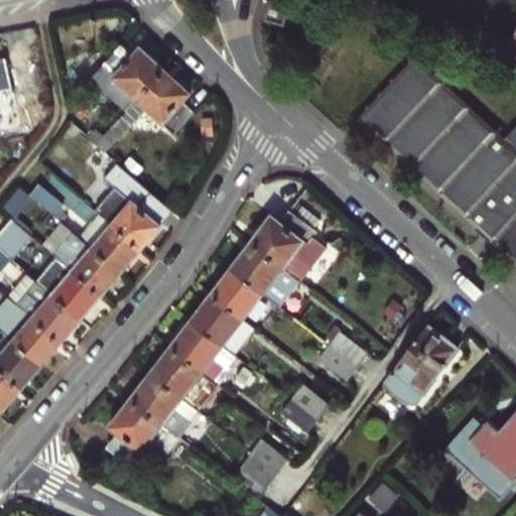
[(288,5),(270,0),(265,18),(283,23),(288,5)]
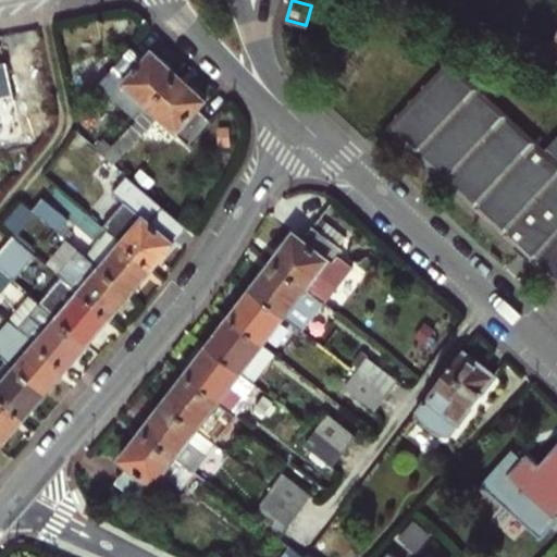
[(148,108),(178,75),(152,49),(144,58),(132,47),(110,71),(98,83),(137,119),(148,108)]
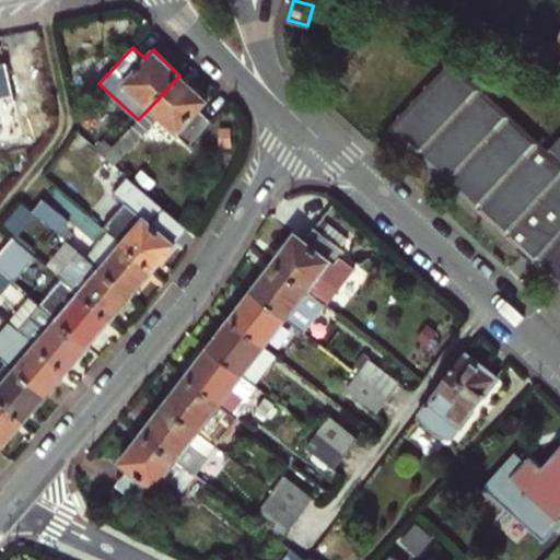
[(453,58),(391,126),(479,208),(559,283),(559,136),(549,148),(453,58)]
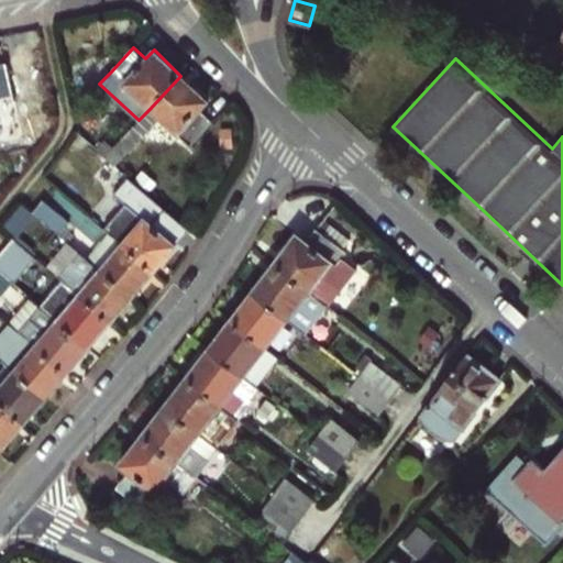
[(0,103),(13,101),(6,63),(0,64),(0,103)]
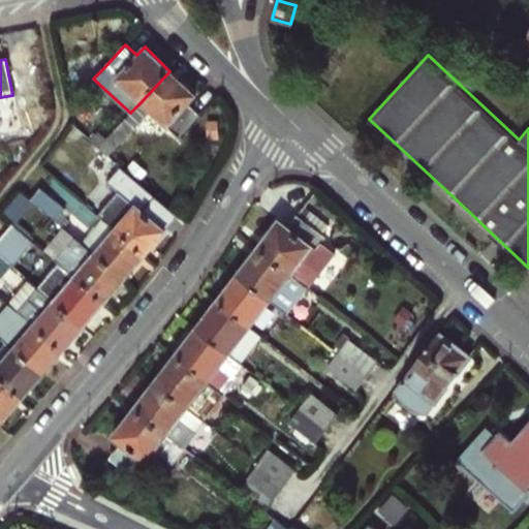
[(195,95),(169,71),(141,102),(130,113),(105,139),(97,148),(106,156),(150,110),(179,135),(199,114),(188,103),(195,95)]
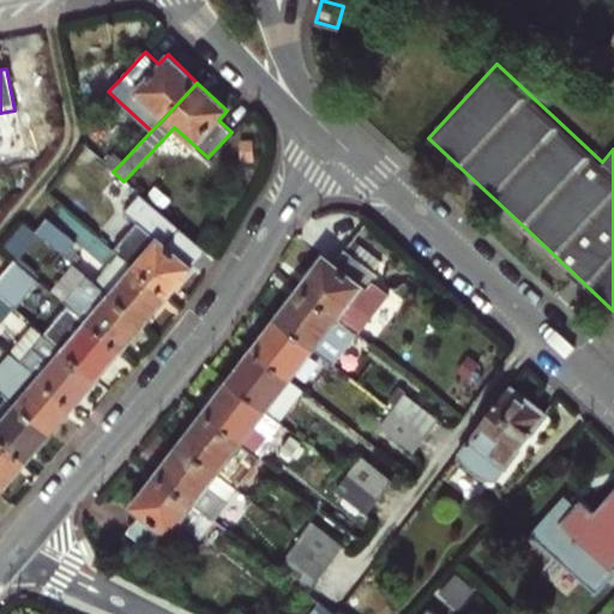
[(113,172),(122,162),(114,154),(103,164),(113,172)]
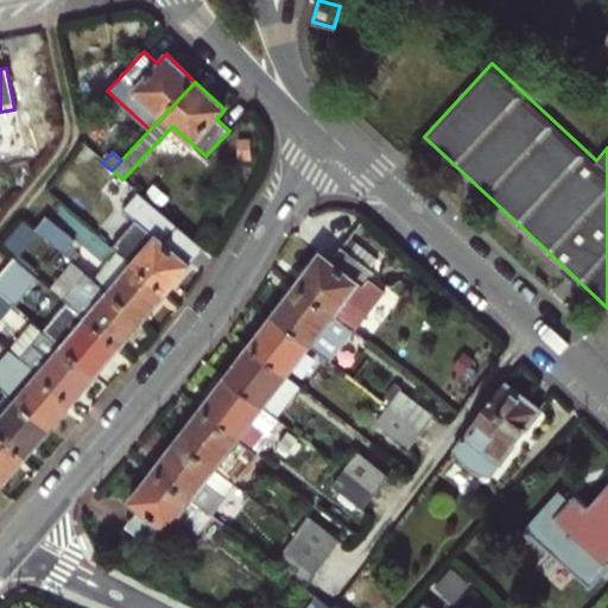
[(36,232),(62,254),(73,242),(46,220),(36,232)]
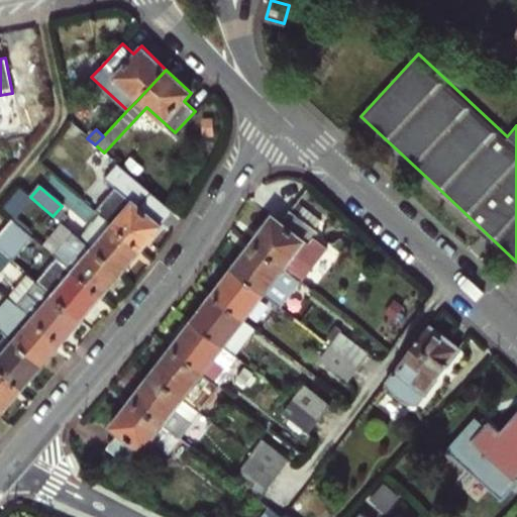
[(91,193),(84,202),(99,215),(140,250),(161,226),(156,221),(165,209),(141,190),(131,202),(125,197),(113,212),(91,193)]
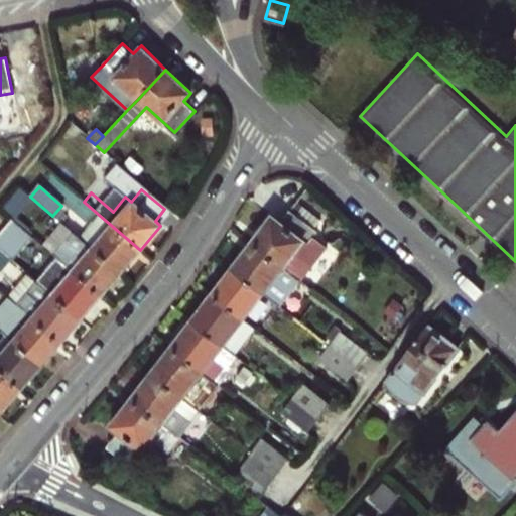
[(271,216),(250,243),(282,268),(292,276),(298,280),(318,253),(306,243),(315,231),(288,210),(279,222),(271,216)]
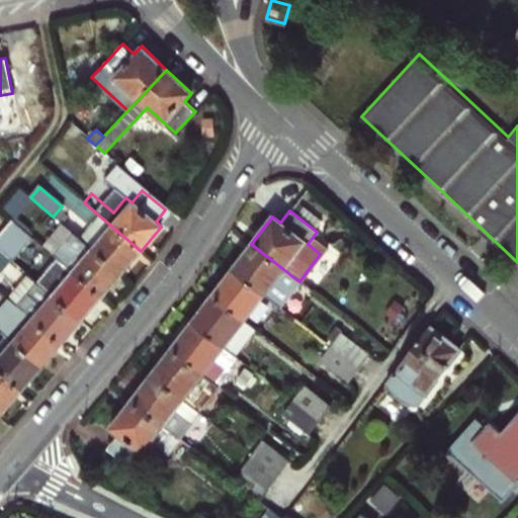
[(141,251),(99,216),(80,240),(83,243),(121,275),(141,251)]
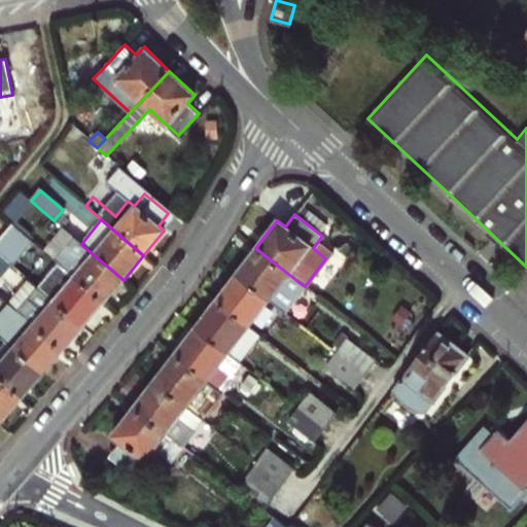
[(0,237),(0,256),(11,267),(32,243),(10,225),(0,237)]
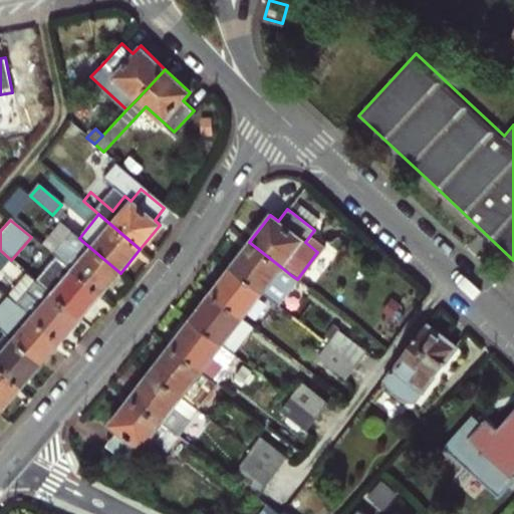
[(82,241),(63,264),(101,296),(120,273),(82,241)]
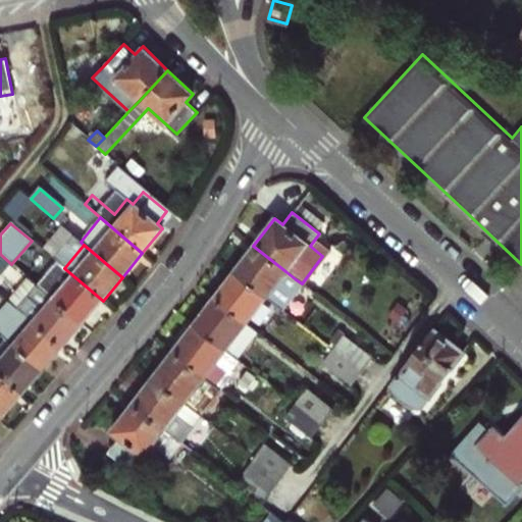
[(296,279),(285,271),(253,246),(232,272),(265,297),(275,305),(296,279)]
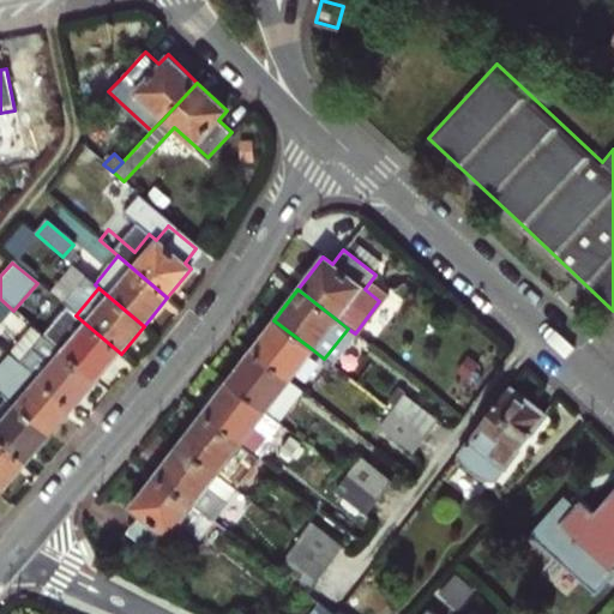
[(0,324),(1,325),(13,311),(0,299),(0,324)]
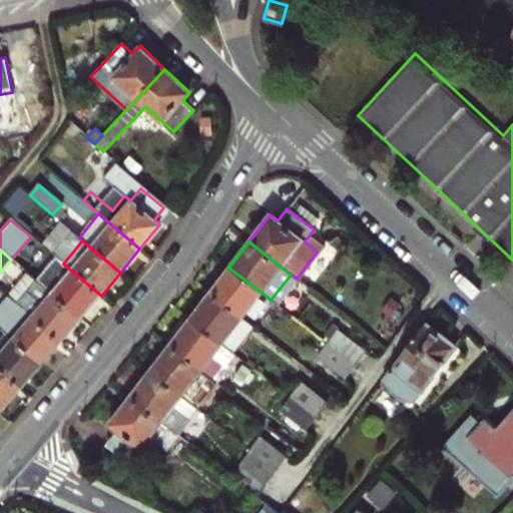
[(101,296),(63,264),(54,255),(35,280),(36,281),(82,319),(101,296)]
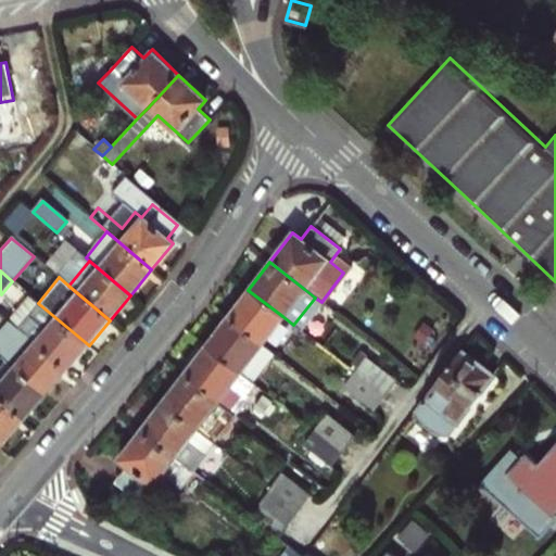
[(282,316),(248,290),(226,317),(261,344),(282,316)]
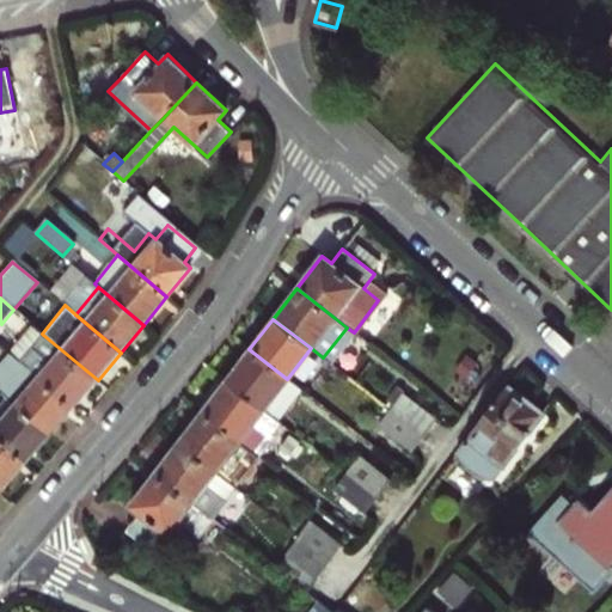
[(20,362),(74,409),(98,380),(43,335),(20,362)]
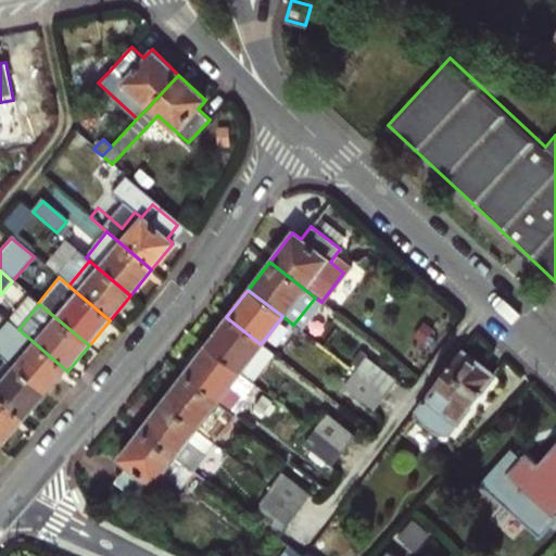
[(275,355),(261,344),(226,317),(204,346),(253,384),(275,355)]
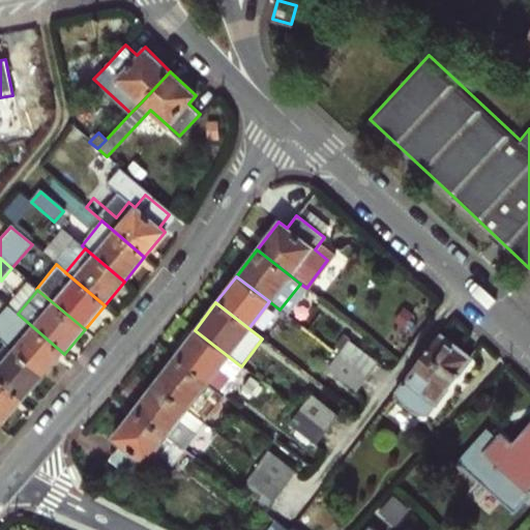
[(64,354),(18,314),(6,327),(10,331),(1,343),(5,346),(45,378),(64,354)]
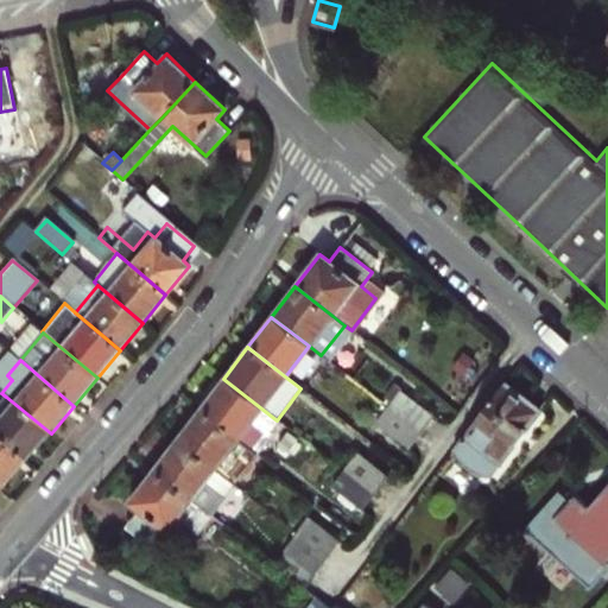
[(277,420),(223,379),(200,410),(257,454),(258,454),(282,423),(277,420)]
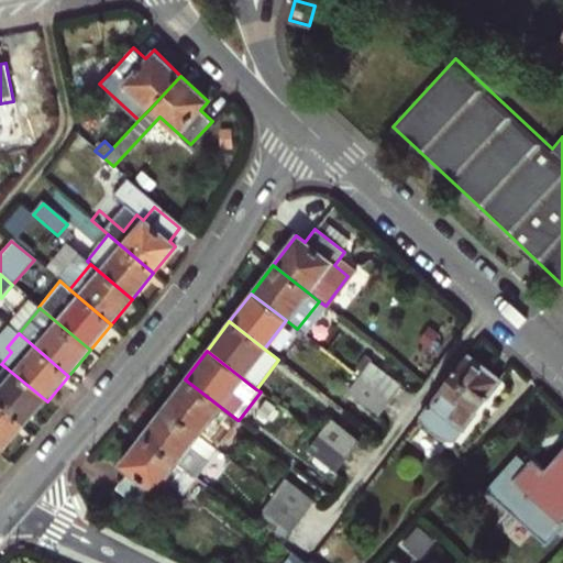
[(500,379),(466,354),(438,393),(422,411),(423,416),(426,420),(428,423),(430,427),(433,429),(437,431),(441,433),(443,435),(446,437),(449,437),(452,437),(455,437),(464,426),(500,379)]
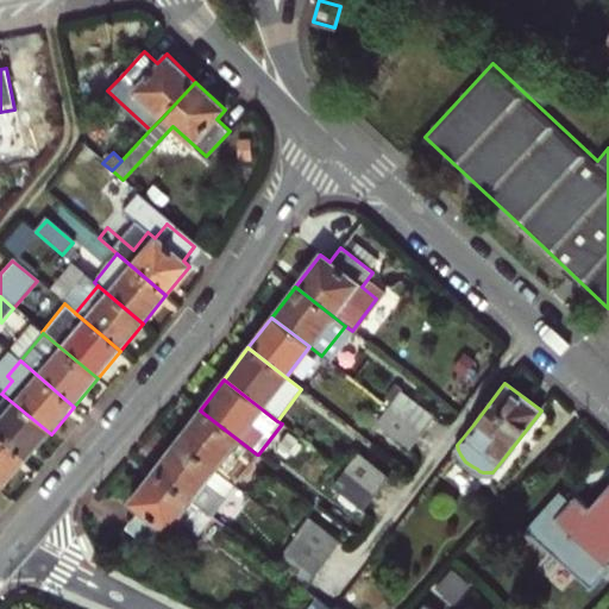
[(400,390),(388,407),(421,433),(433,416),(400,390)]
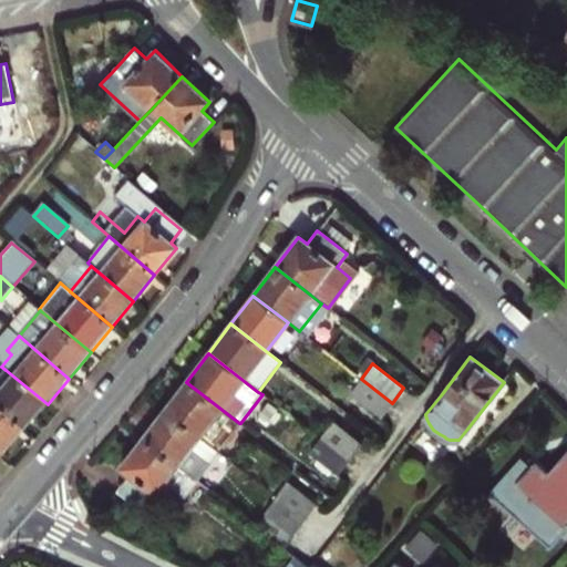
[(6,370),(0,375),(0,408),(27,431),(48,404),(6,370)]
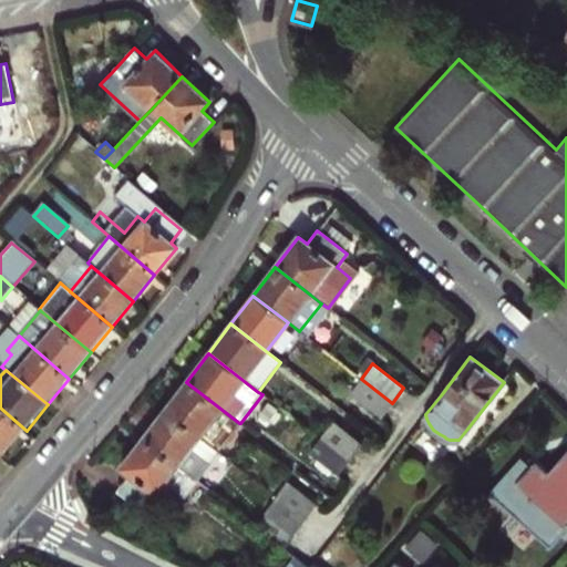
[(381,418),(392,403),(361,379),(349,394),(381,418)]
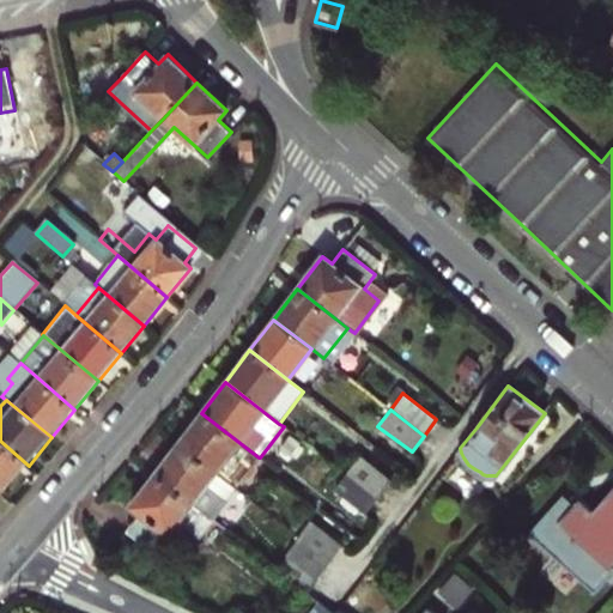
[(235,489),(259,457),(201,413),(177,444),(216,473),(235,489)]
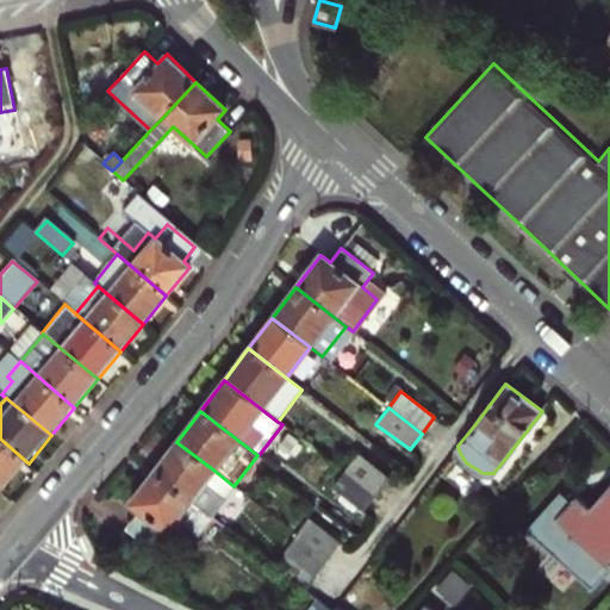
[(29,464),(0,439),(0,487),(5,492),(29,464)]
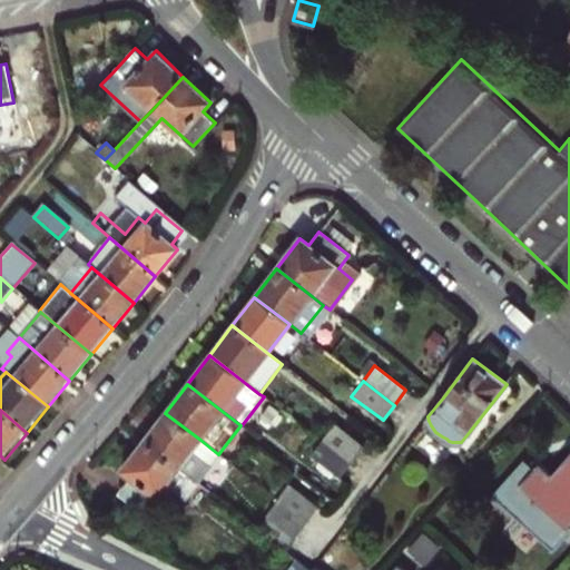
[(143,442),(197,483),(209,467),(218,454),(200,440),(165,413),(143,442)]
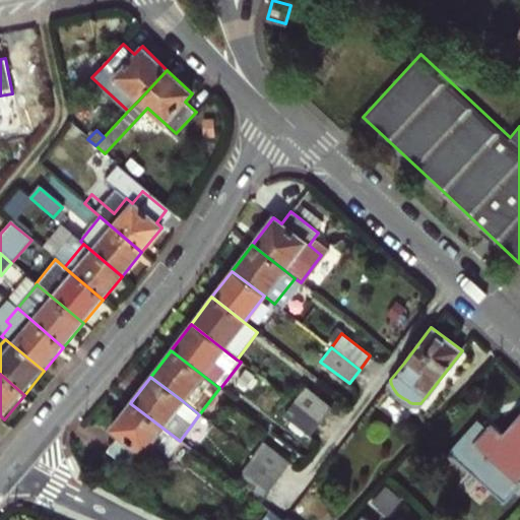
[(305,386),(293,401),(319,421),(331,406),(305,386)]
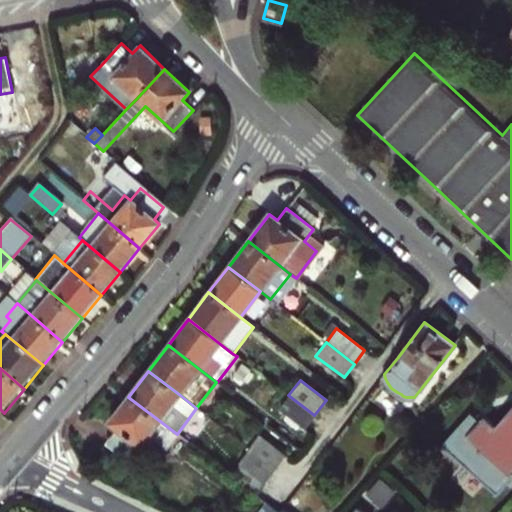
[(314,415),(288,395),(278,409),(304,429),(314,415)]
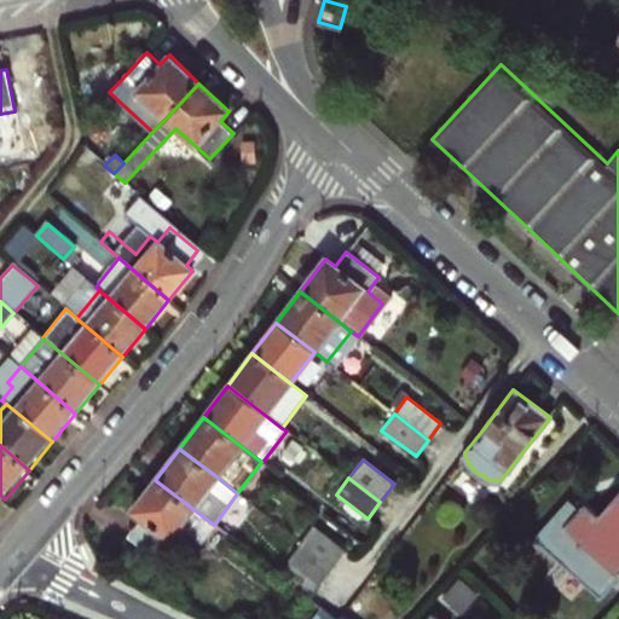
[(201,543),(214,525),(155,480),(129,512),(139,519),(127,536),(165,565),(189,533),(201,543)]
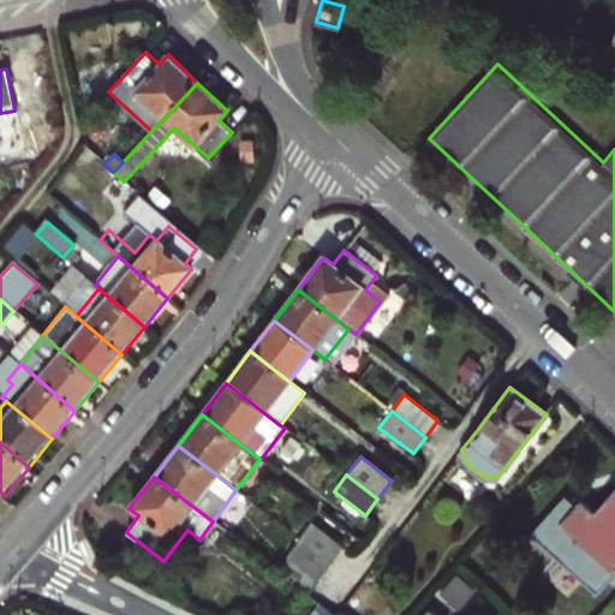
[(614,491),(596,513),(591,508),(571,530),(602,559),(598,562),(604,568),(608,563),(611,567),(614,563),(614,491)]
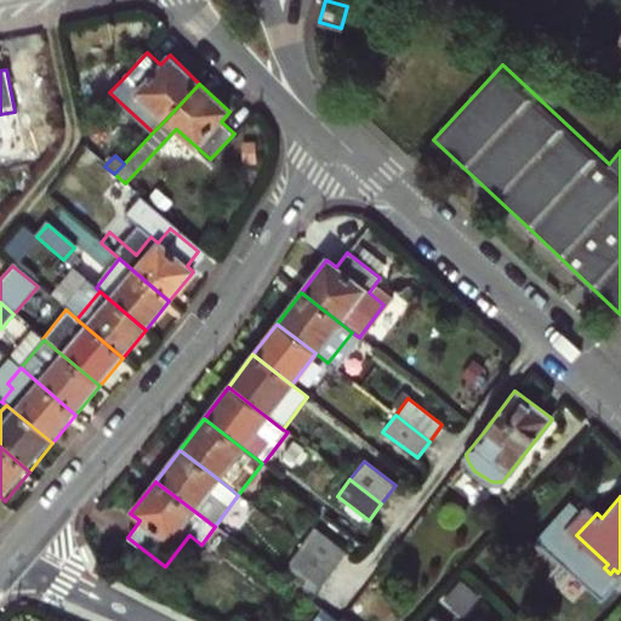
[(588,506),(569,527),(576,535),(597,513),(588,506)]
